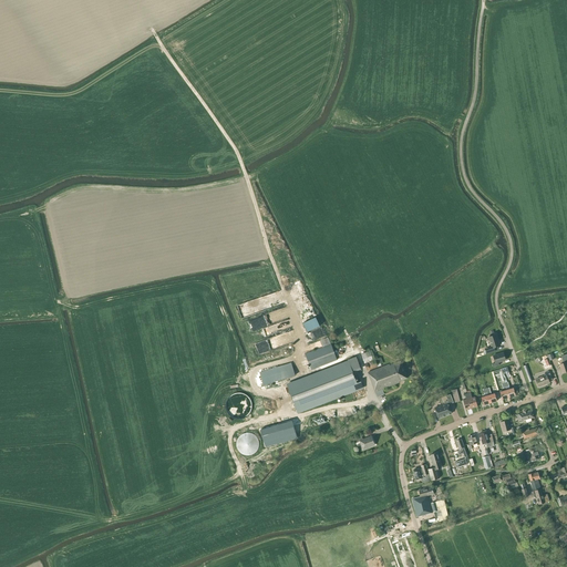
[(307,331),(320,326),(316,317),(302,322),(307,331)]
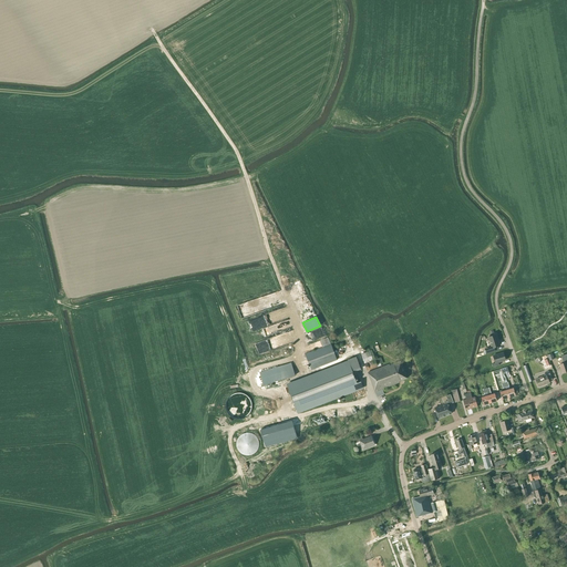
[(500,346),(496,334),(491,337),(490,336),(487,340),(490,341),(492,347),(484,349),(485,351),(486,354),(495,351),(493,348),(500,346)]
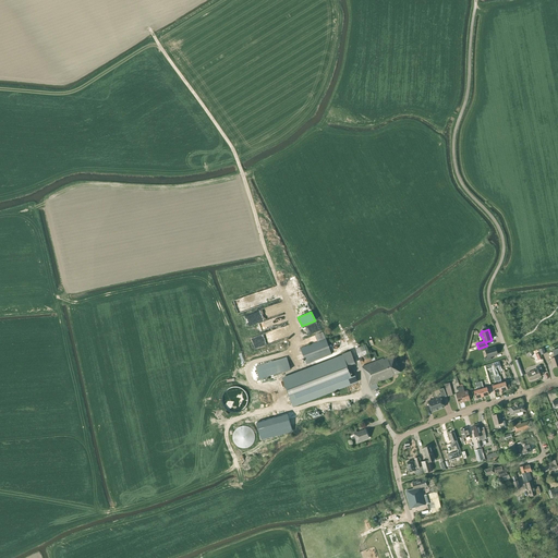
[(275,342),(271,331),(251,338),(255,349),(275,342)]
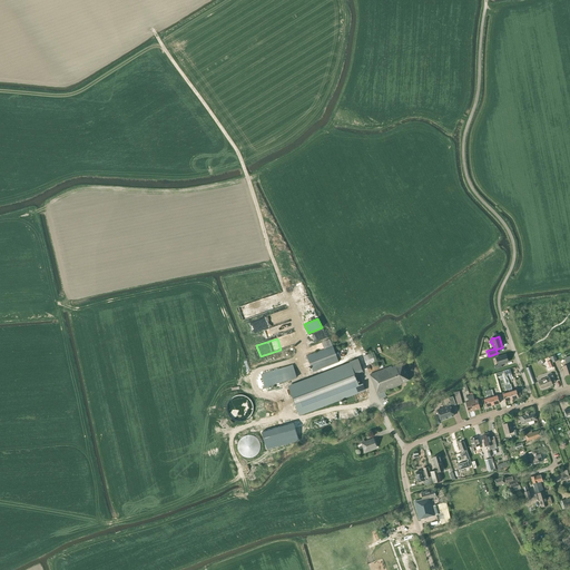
[(307,356),(313,372),(338,362),(333,346),(307,356)]
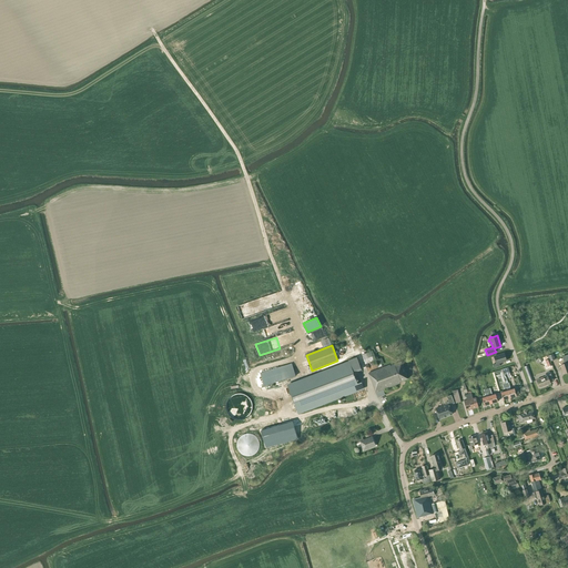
[(378,367),(376,359),(375,357),(373,351),(366,353),(362,355),(368,372),(378,367)]
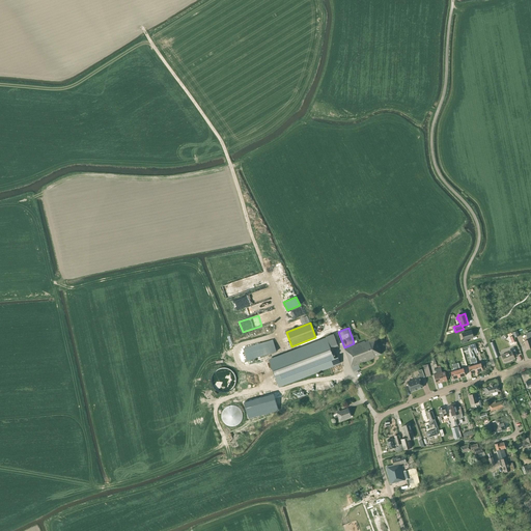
[(468,342),(467,339),(473,337),(471,331),(462,334),(464,340),(460,341),(462,344),(468,342)]
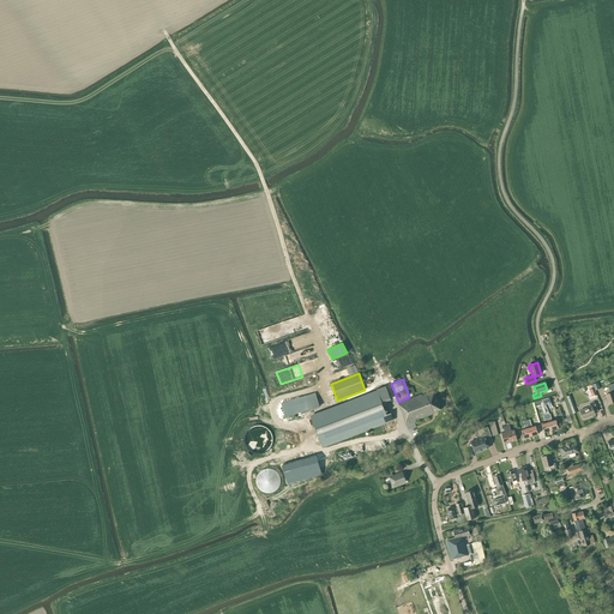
[(323,446),(393,420),(391,413),(386,415),(378,391),(311,416),(323,446)]
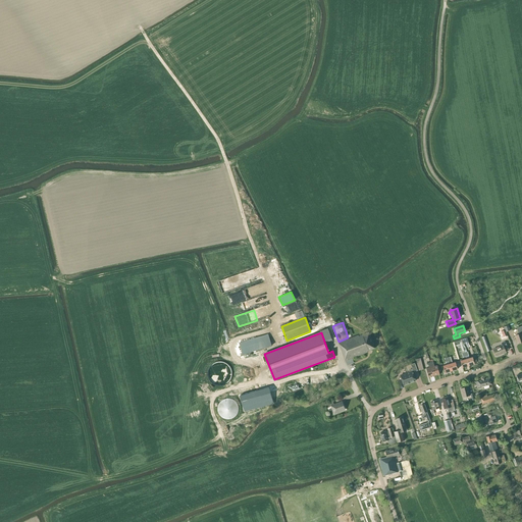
[(346,361),(367,352),(367,351),(374,349),(368,332),(359,336),(359,335),(338,343),(346,361)]
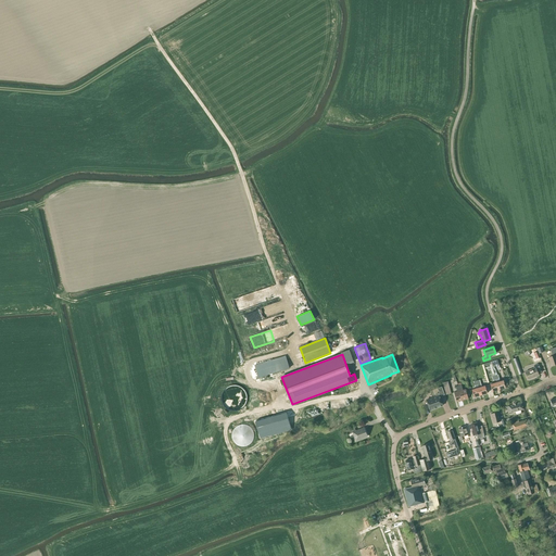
[(257,377),(289,368),(286,355),(254,364),(257,377)]
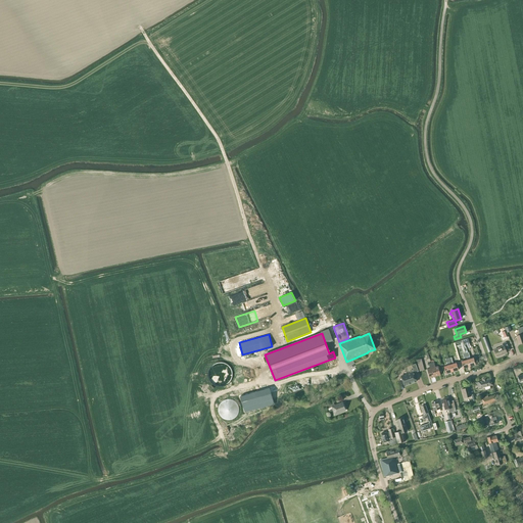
[(483,337),(488,351),(493,349),(493,348),(490,349),(486,336),(483,337)]
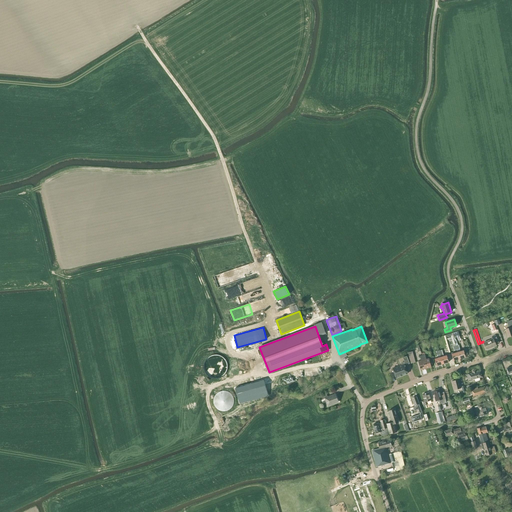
[(484,343),(486,350),(496,346),(496,344),(499,343),(496,336),(491,337),(492,339),(484,343)]
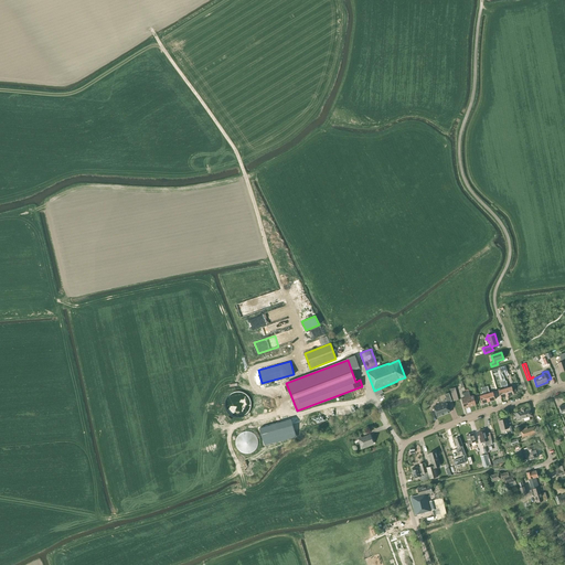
[(507,381),(503,382),(505,388),(508,396),(514,394),(512,386),(508,387),(507,381)]
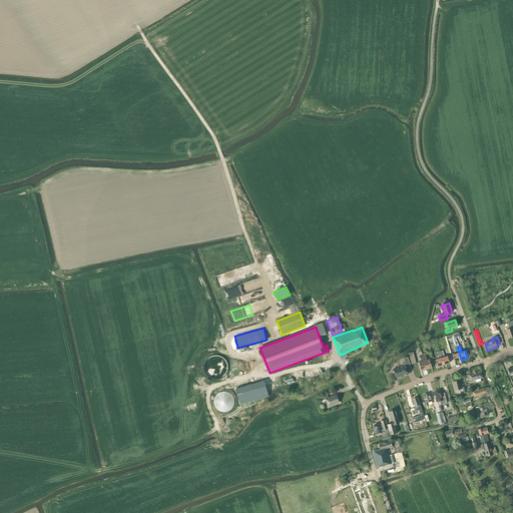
[(413,351),(409,353),(412,364),(417,363),(413,351)]
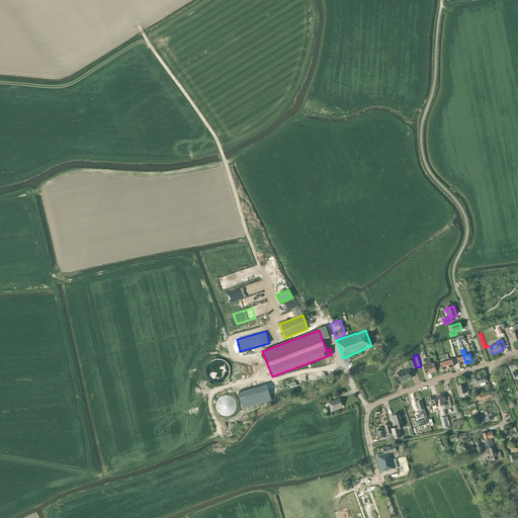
[(448,368),(446,361),(445,358),(444,355),(441,356),(443,362),(440,363),(442,369),(448,368)]
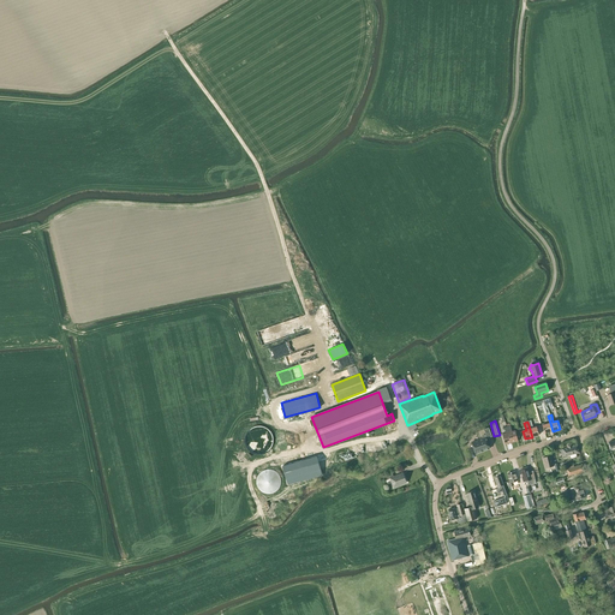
[(544,434),(553,431),(550,423),(542,425),(544,434)]
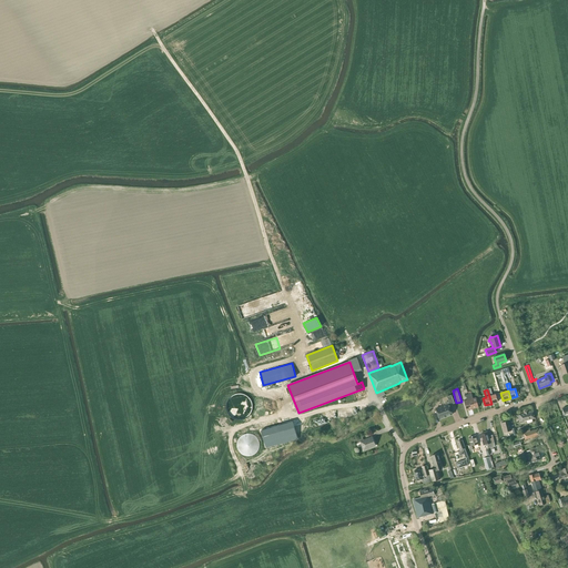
[(472,394),(469,394),(473,408),(478,407),(476,397),(473,398),(472,394)]
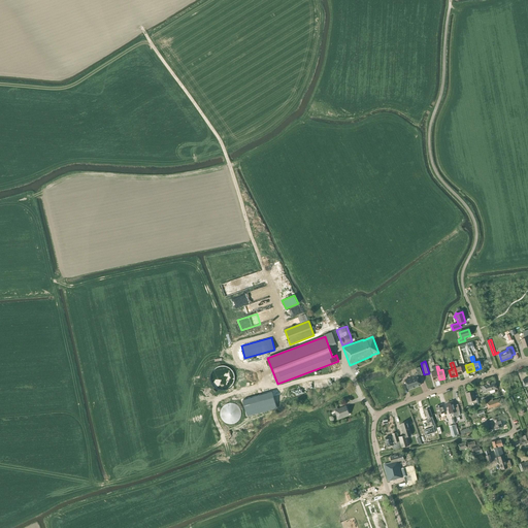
[(415,376),(410,377),(415,387),(420,385),(417,375),(422,374),(419,367),(416,368),(418,373),(414,374),(415,376)]
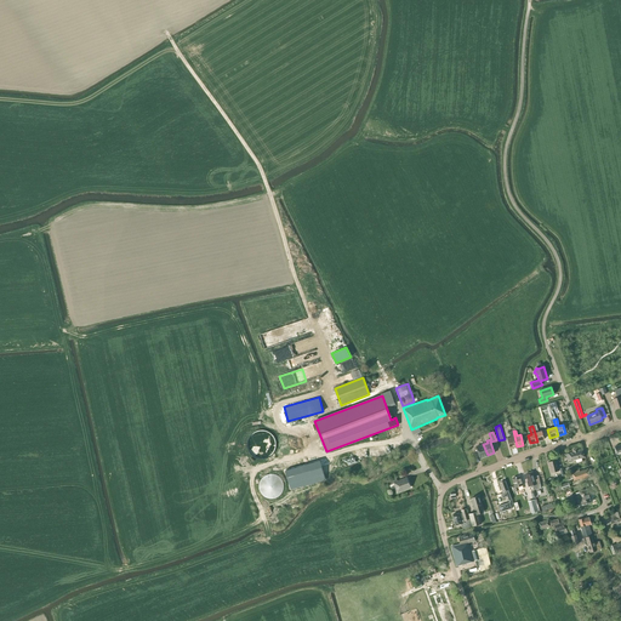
[(480,459),(488,455),(483,444),(477,446),(480,459)]
